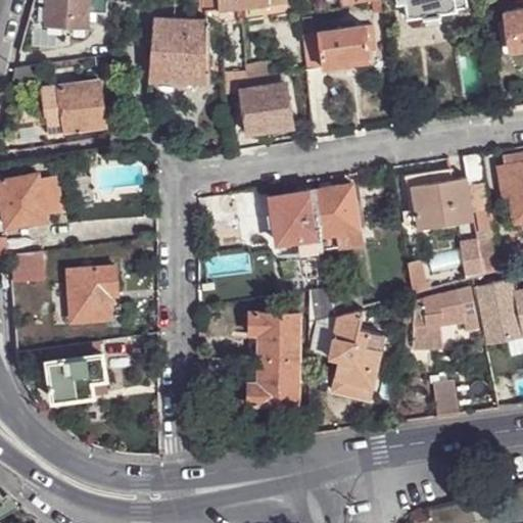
[(88,14),(105,15),(106,0),(47,0),(46,27),(87,29),(88,14)]
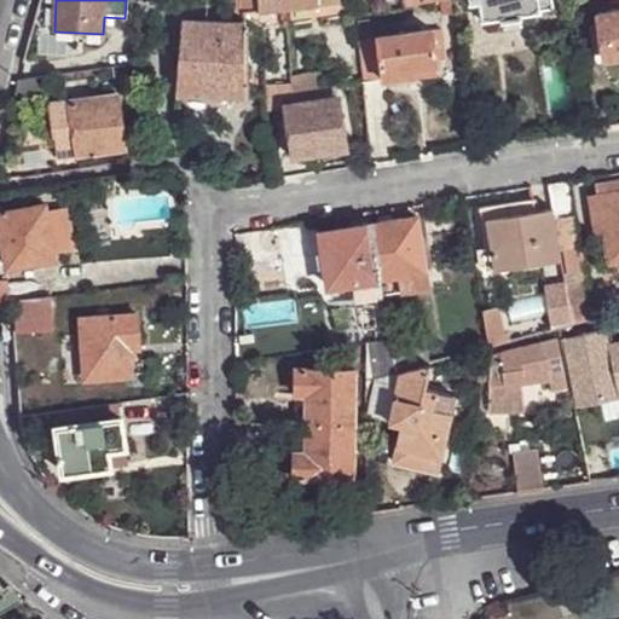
[(243,0),(244,13),(283,9),(283,0),(243,0)]
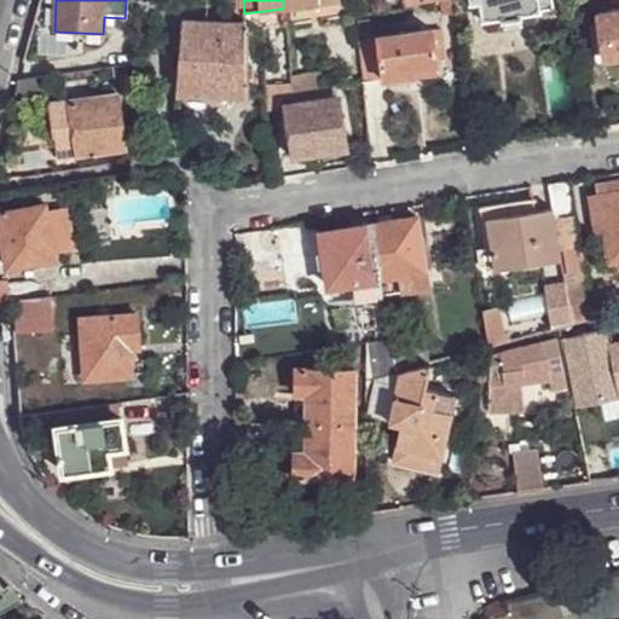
[(520,17),(539,13),(536,0),(467,0),(469,7),(478,5),(481,23),(502,19),(502,23),(520,21),(520,17)]
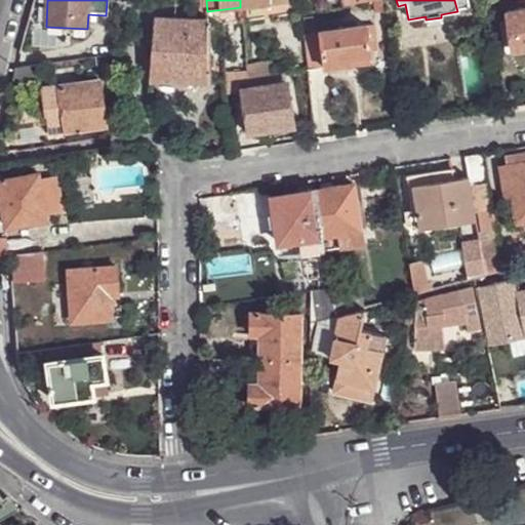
[(380,1),(373,2),(374,14),(382,12),(380,1)]
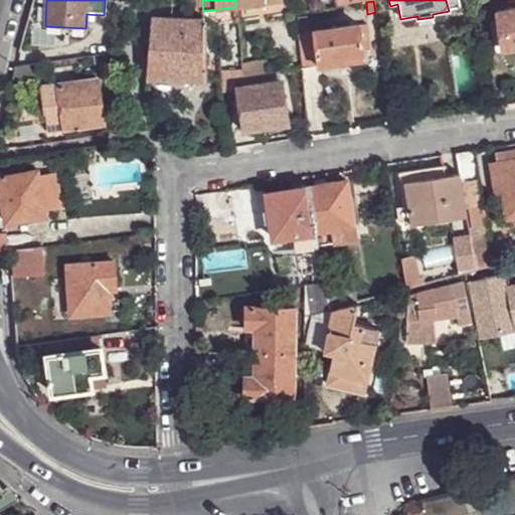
[(514,9),(498,12),(500,22),(503,45),(504,51),(514,49),(514,9)]
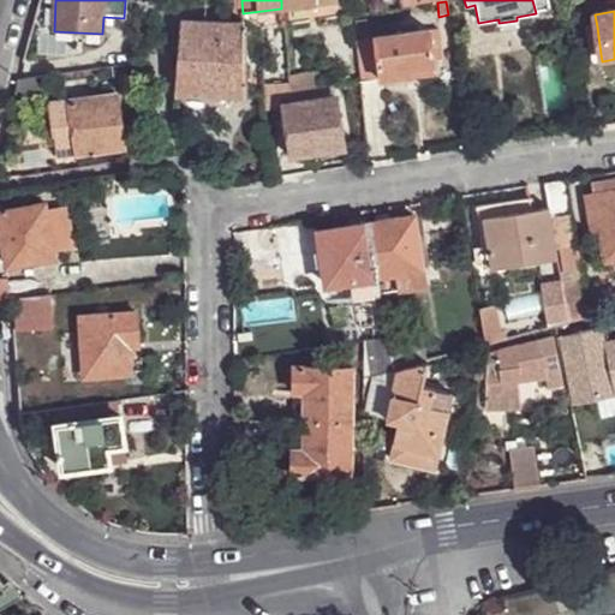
[(243,25),(180,23),(175,95),(244,96),(243,25)]
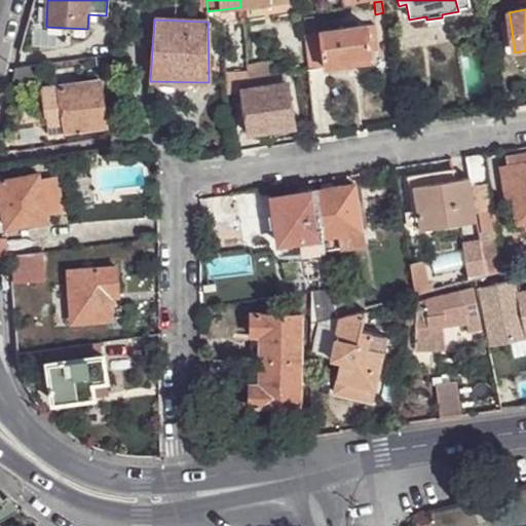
[(514,46),(511,23),(501,24),(505,47),(514,46)]
